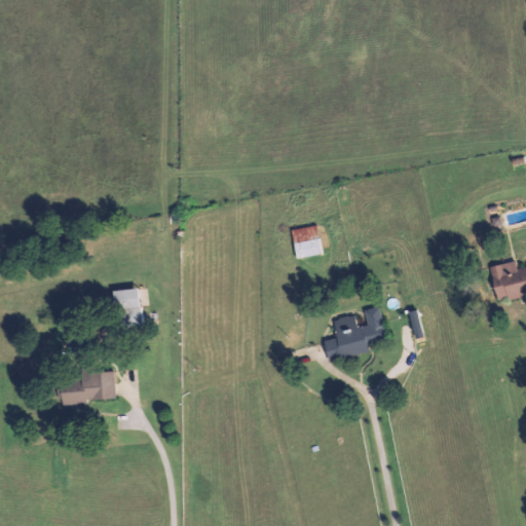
[(323,254),(317,225),(292,230),(297,259),(323,254)]
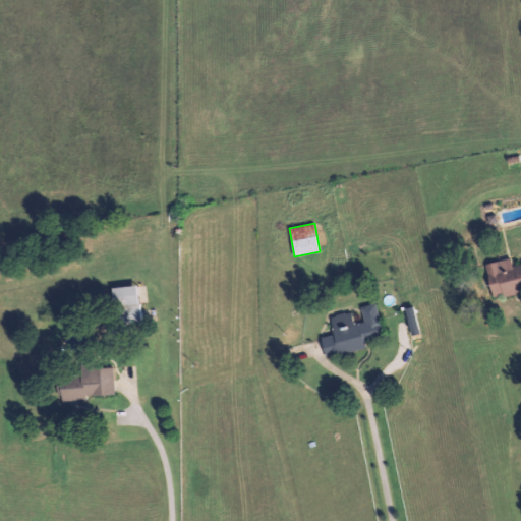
[(485,264),(493,299),(520,293),(520,264),(512,266),(511,259),(485,264)]
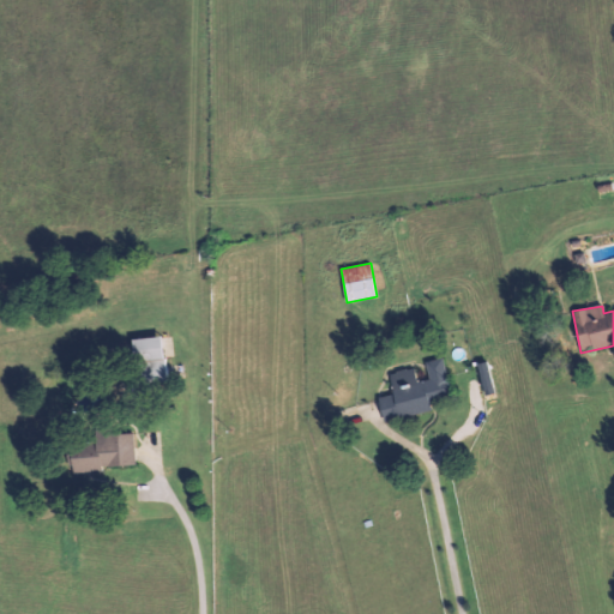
[(132,338),(133,361),(163,360),(162,337),(132,338)]
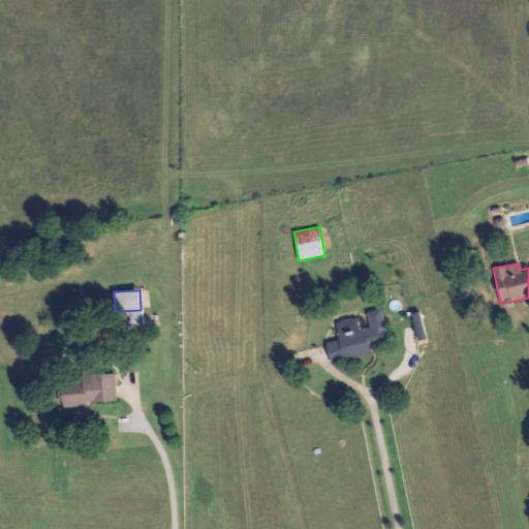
[(331,362),(391,346),(381,309),(367,312),(370,327),(360,330),(356,317),(336,322),(340,339),(327,343),(331,362)]
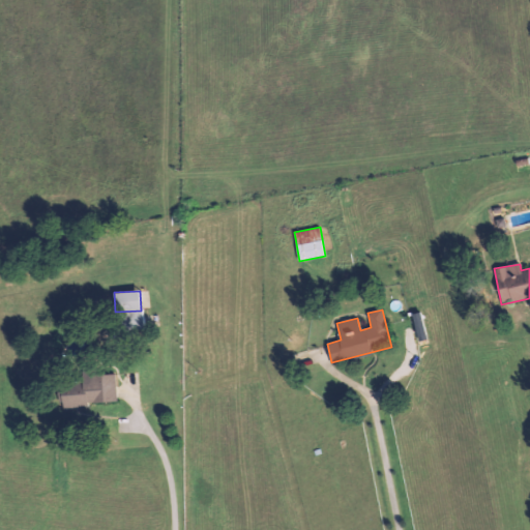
[(117,380),(61,381),(62,405),(117,403),(117,380)]
